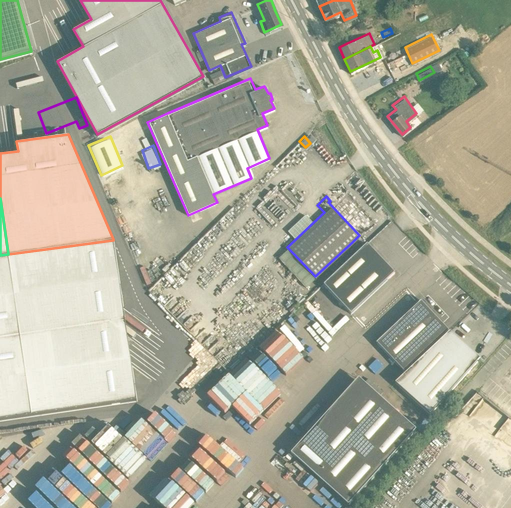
[(287,228),(296,238),(314,221),(304,211),(287,228)]
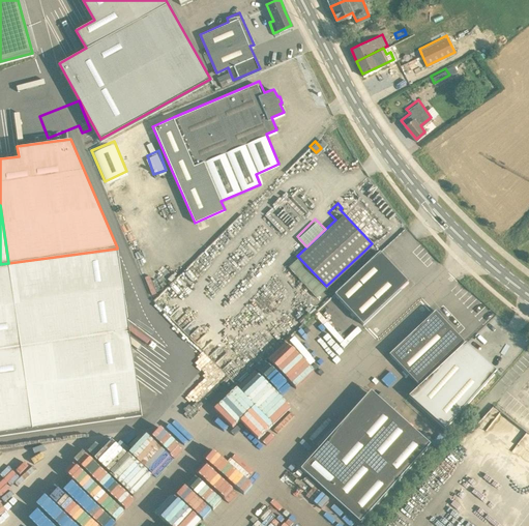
[(8,263),(21,345),(113,331),(126,314),(117,249),(8,263)]
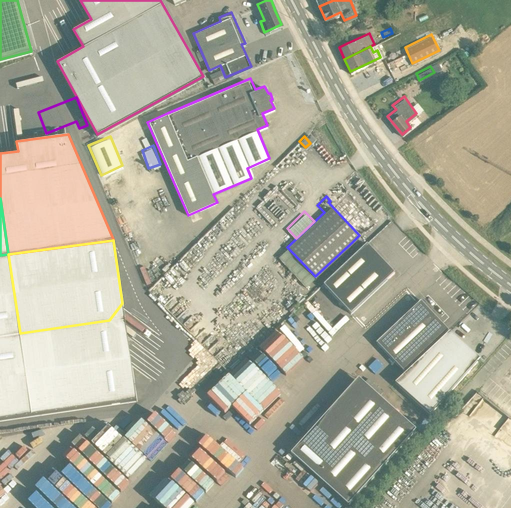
[(394,270),(366,241),(323,282),(350,311),(394,270)]
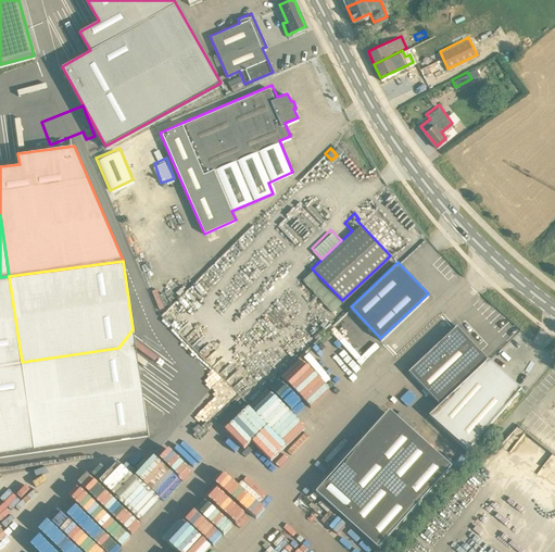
[(9,276),(0,277),(0,453),(34,449),(22,362),(9,276)]
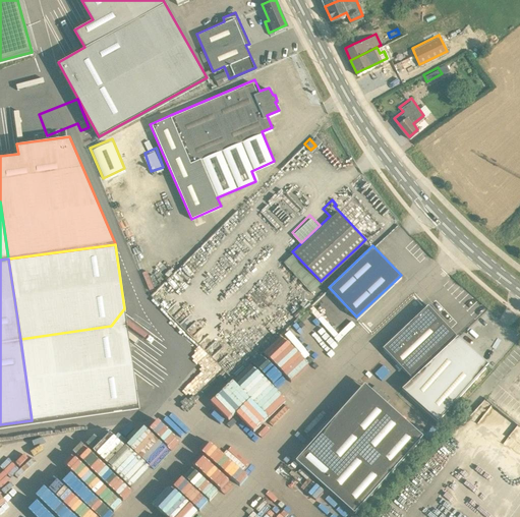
[(188,329),(151,292),(140,302),(178,340),(188,329)]
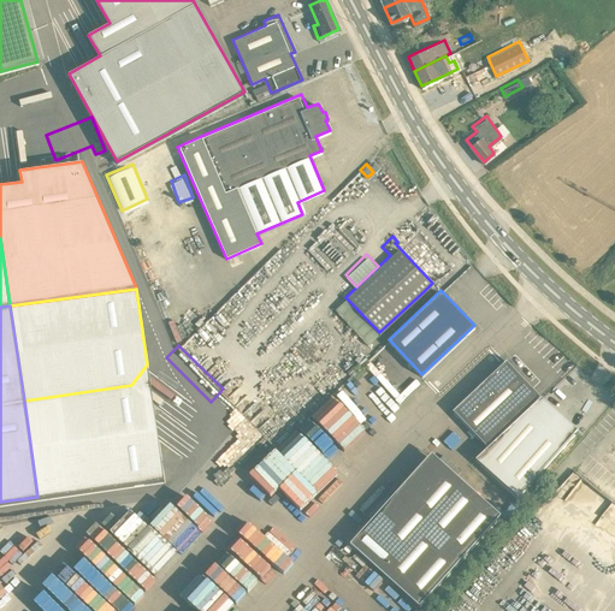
[(538,393),(531,385),(532,384),(508,359),(507,360),(506,359),(453,409),(485,444),(538,393)]
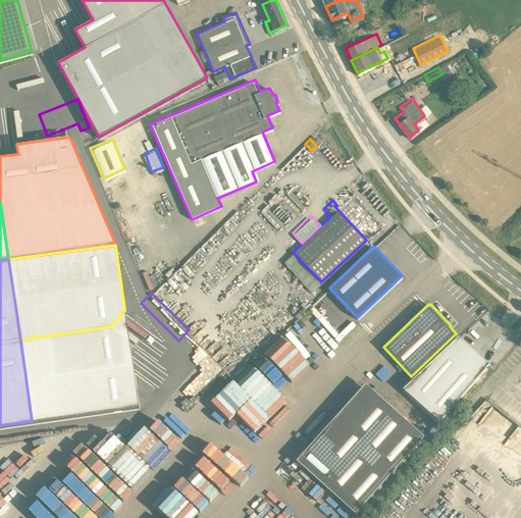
[(20,340),(32,421),(139,406),(134,369),(115,355),(127,339),(111,326),(20,340)]
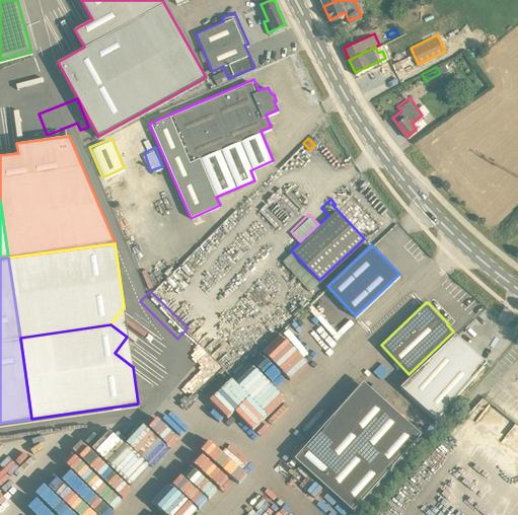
[(486,361),(455,333),(399,385),(435,417),(486,361)]
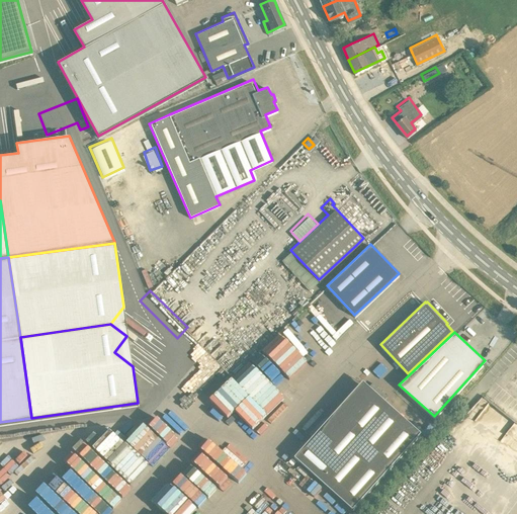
[(285,382),(309,360),(283,336),(273,346),(269,343),(241,370),(252,380),(271,362),(272,363),(281,354),(290,364),(278,376),(285,382)]
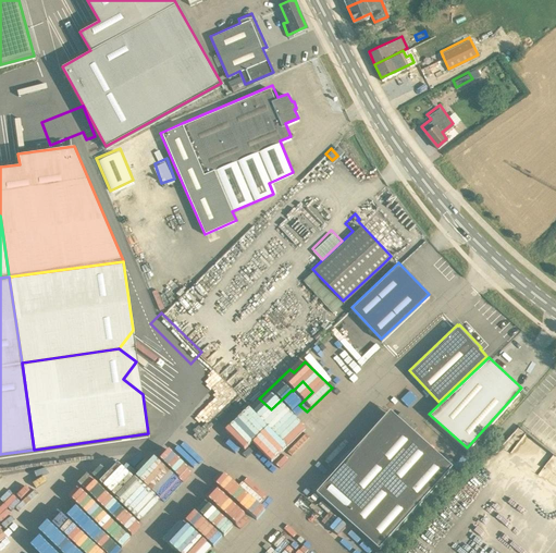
[(451,466),(390,409),(316,490),(378,547),(451,466)]
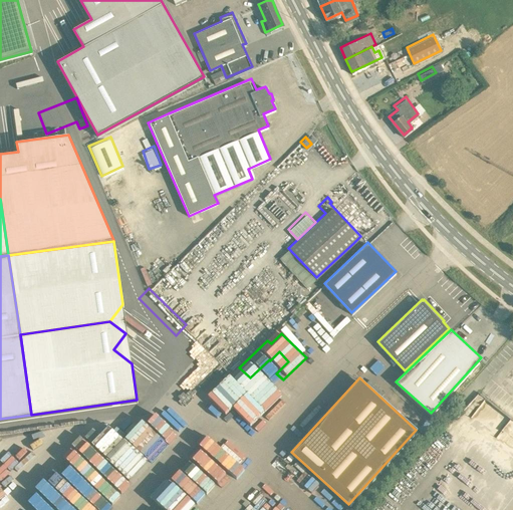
[(134,415),(115,433),(124,442),(143,424),(134,415)]
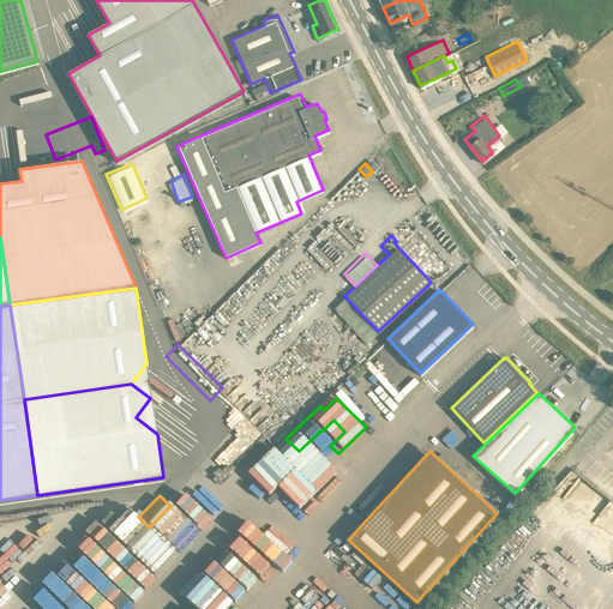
[(233,531),(268,562),(289,537),(254,507),(233,531)]
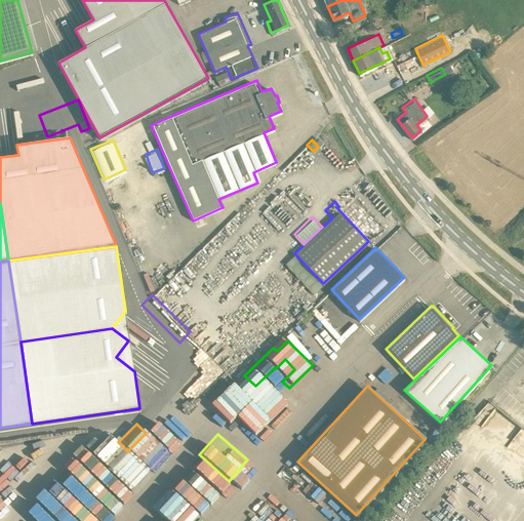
[(136,468),(105,435),(96,443),(129,475),(136,468)]
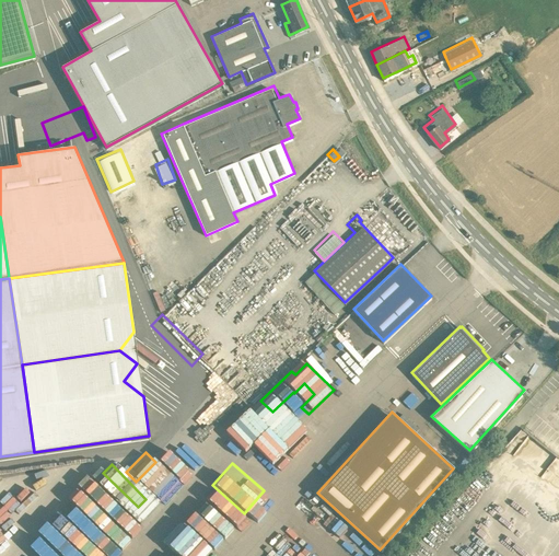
[(0,495),(8,502),(25,484),(15,475),(0,491),(0,495)]
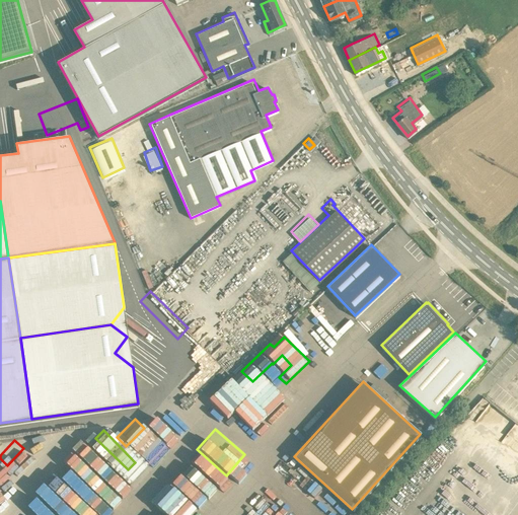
[(57,472),(128,472),(98,444),(90,444),(77,457),(77,466),(70,459),(56,460),(50,466),(57,472)]
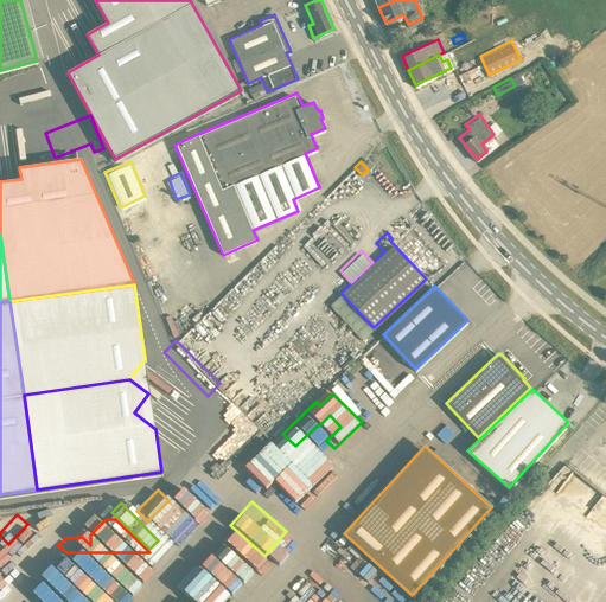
[(353,550),(346,555),(355,565),(361,561),(353,550)]
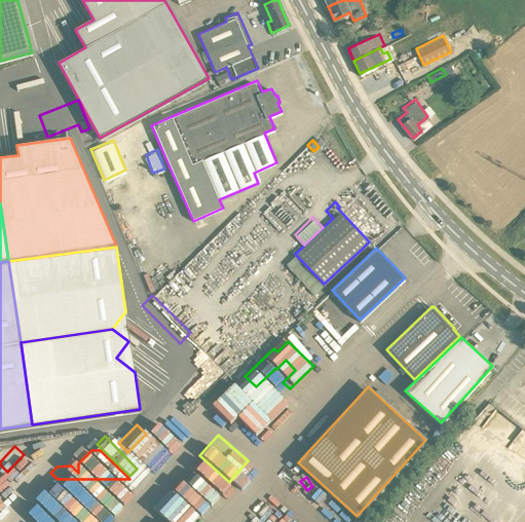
[(83,513),(89,505),(66,485),(61,483),(53,492),(66,502),(58,499),(49,509),(42,507),(36,513),(35,518),(39,521),(63,521),(64,521),(52,513),(64,517),(71,508),(64,502),(68,504),(82,516),(83,513)]
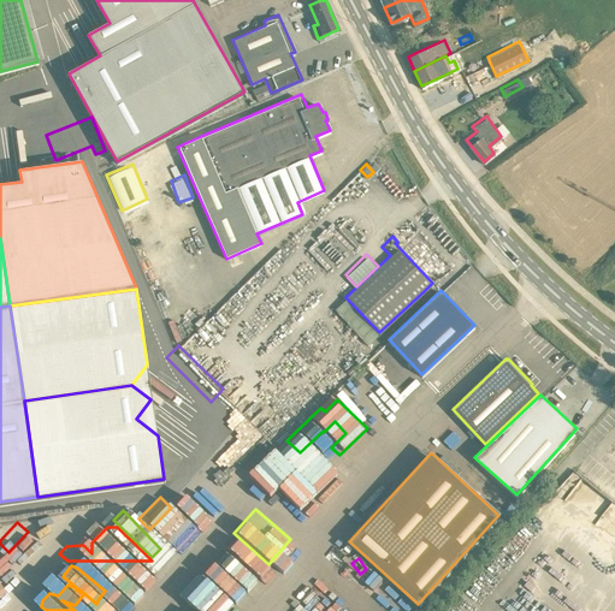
[(185,597),(191,601),(207,586),(201,580),(185,597)]
